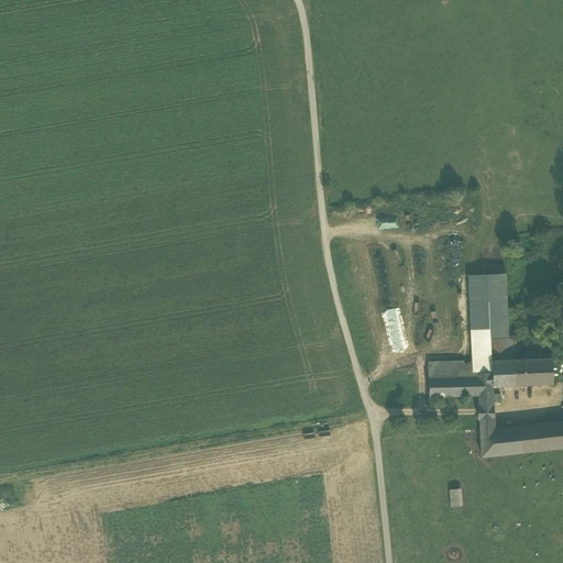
[(428,362),(428,377),(477,376),(477,372),(492,372),(490,361),(490,339),(508,339),(505,273),(467,275),(472,361),(428,362)]
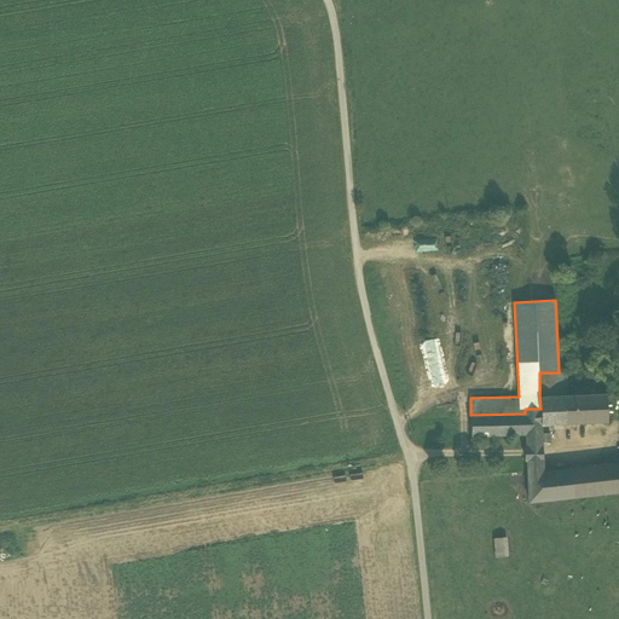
[(539,372),(539,397),(565,395),(566,395),(568,392),(567,371),(559,372),(539,372)]
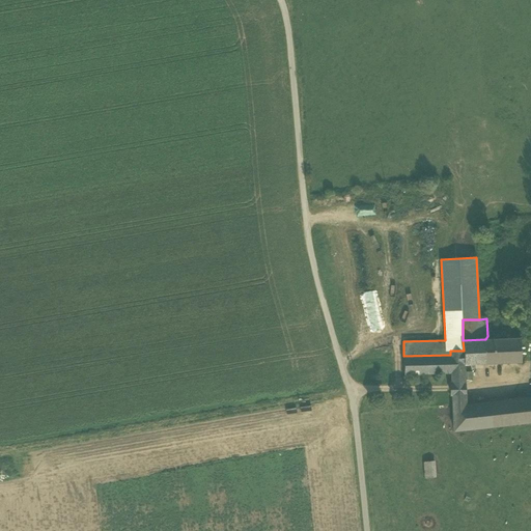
[(484,339),(485,363),(521,362),(520,338),(485,339),(484,339)]
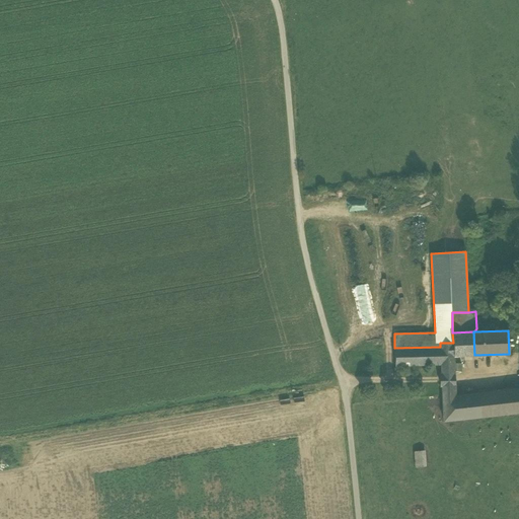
[(440,374),(440,376),(455,376),(454,356),(474,355),(473,331),(452,332),(453,343),(440,343),(440,347),(394,348),(395,366),(441,365),(441,374),(440,374)]
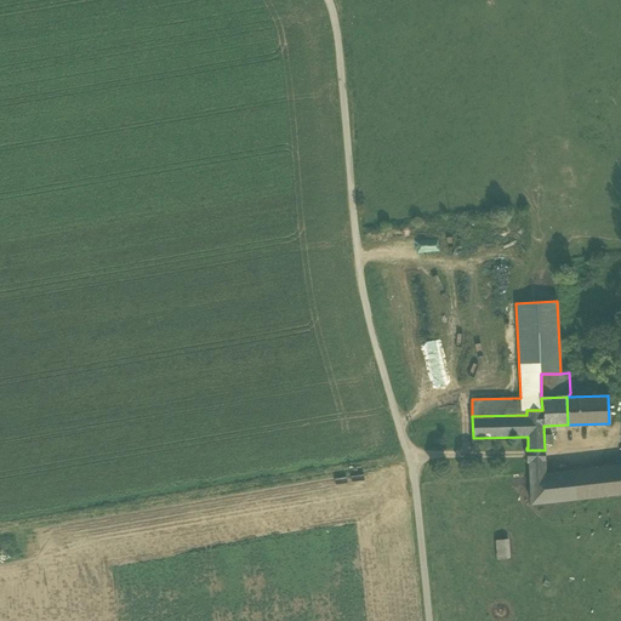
[(620,463),(545,473),(545,460),(527,460),(527,462),(529,462),(530,505),(620,494),(620,463)]
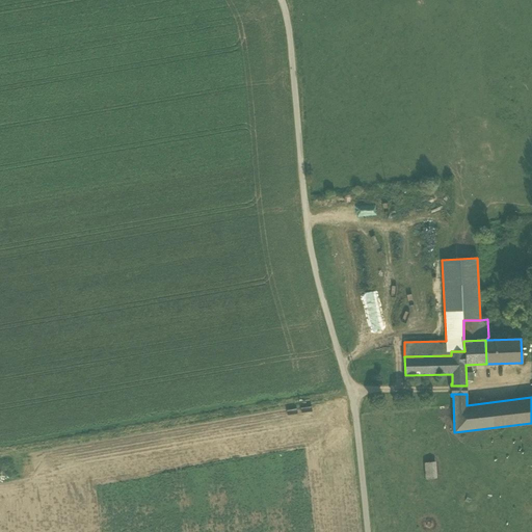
[(425,464),(426,479),(436,479),(435,463),(435,462),(425,462),(425,464)]
